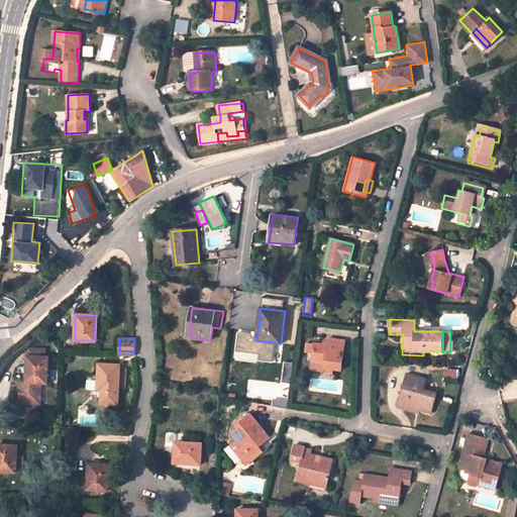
[(322,343),(314,343),(312,360),(318,362),(325,362),(324,368),(340,370),(344,340),(328,338),(327,341),(327,344),(322,343)]
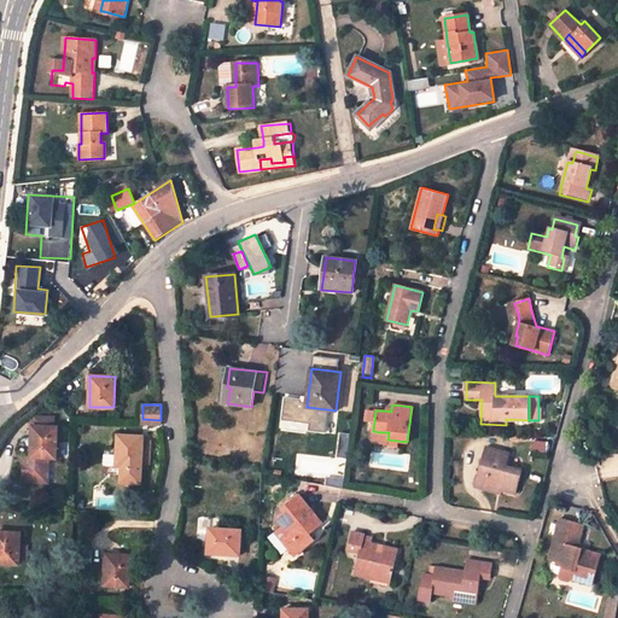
[(54,417),(35,417),(34,426),(53,426),(54,417)]
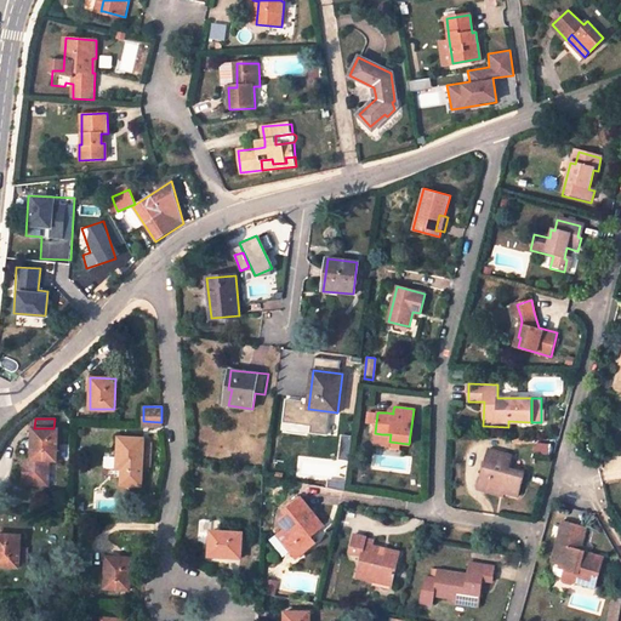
[(34,428),(32,427),(30,459),(28,459),(28,466),(23,466),(23,483),(47,484),(49,460),(56,460),(58,428),(53,428),(34,428)]
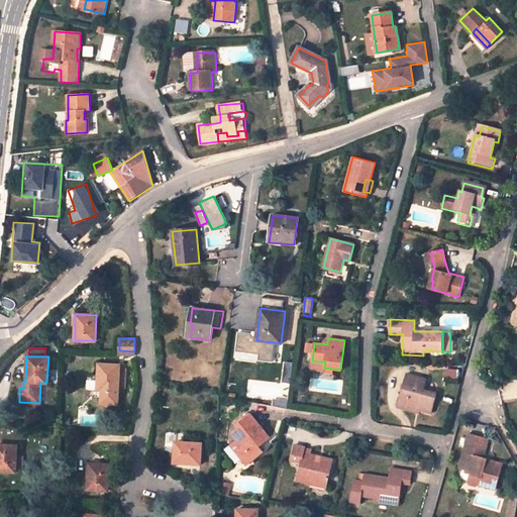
[(120,365),(99,365),(99,380),(100,380),(99,390),(103,390),(102,397),(102,403),(118,404),(119,385),(124,385),(125,374),(120,374),(120,369),(120,365)]
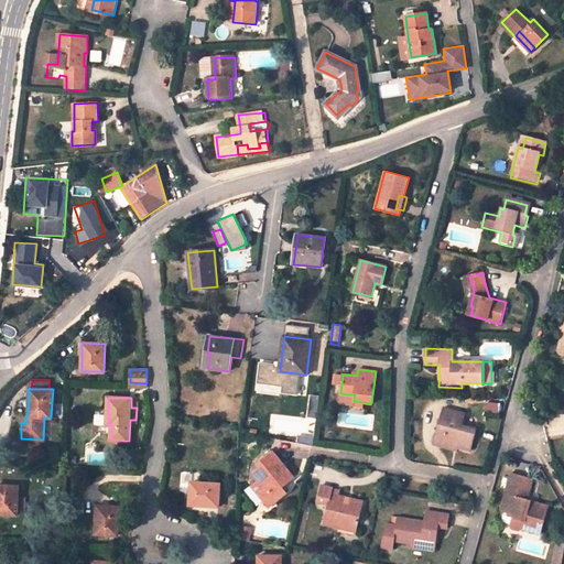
[(465,413),(444,409),(437,434),(445,436),(443,443),(458,446),(470,449),(476,429),(462,425),(465,413)]
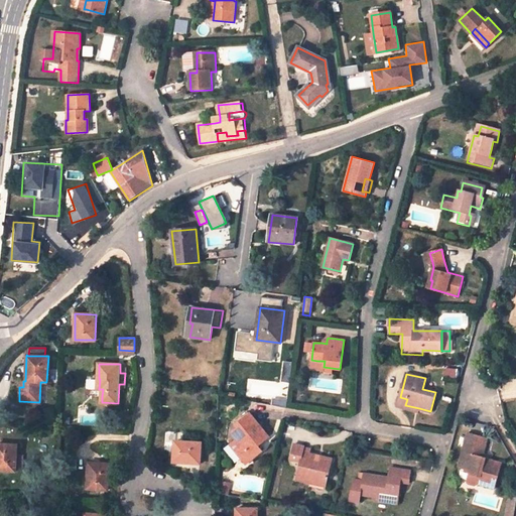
[(407,399),(400,397),(397,407),(418,412),(419,408),(405,405),(407,399)]
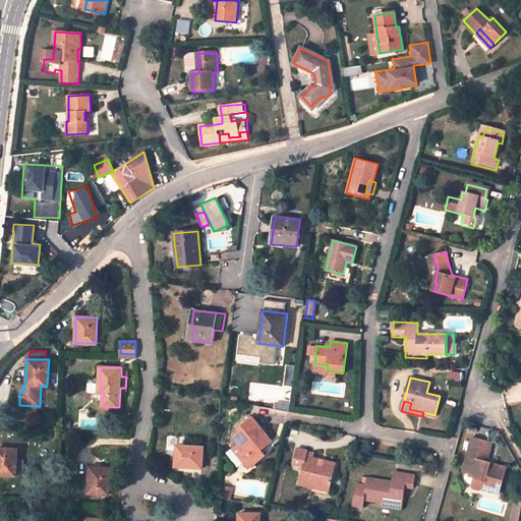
[(240,431),(233,437),(234,438),(239,444),(233,449),(248,468),(264,455),(259,450),(271,442),(252,417),(238,429),(240,431)]
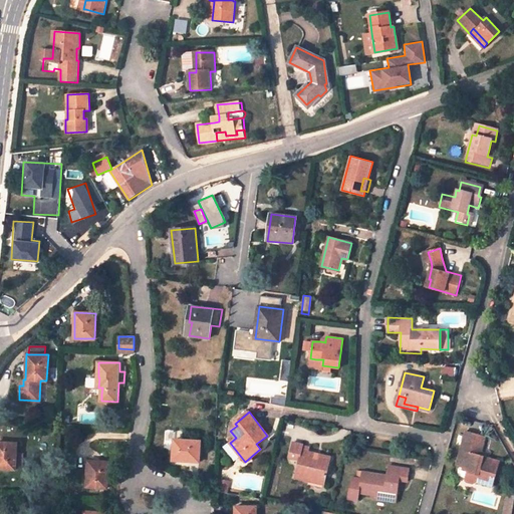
[(226,437),(230,443),(236,438),(231,432),(226,437)]
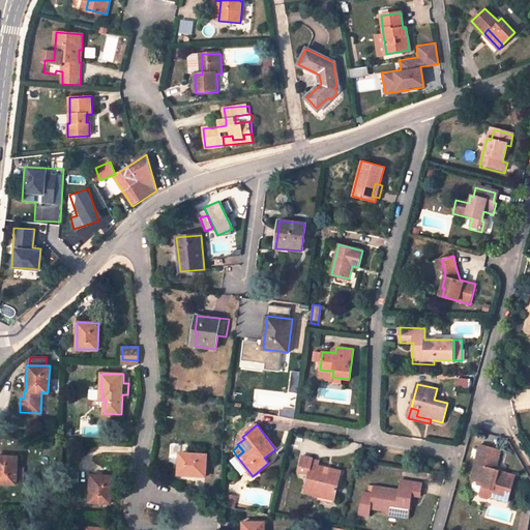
[(499,472),(495,470),(496,466),(500,450),(478,445),(470,479),(478,481),(479,488),(478,493),(480,497),(486,498),(491,498),(507,502),(514,475),(499,472)]
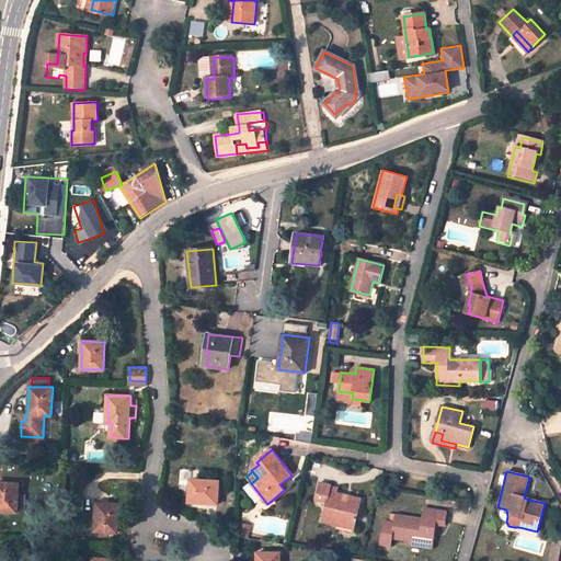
[(218,481),(190,480),(190,502),(217,504),(218,481)]
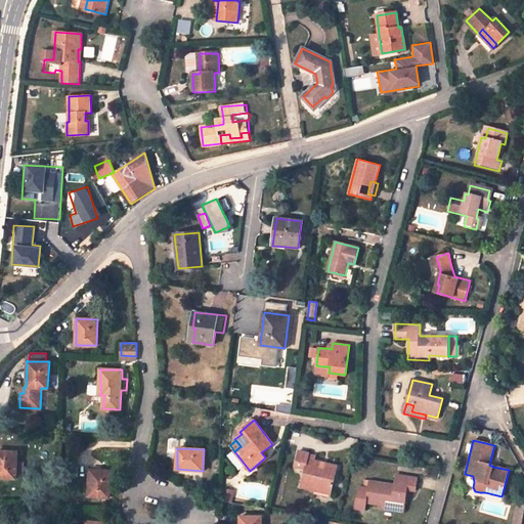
[(17,452),(0,450),(0,477),(15,478),(17,452)]
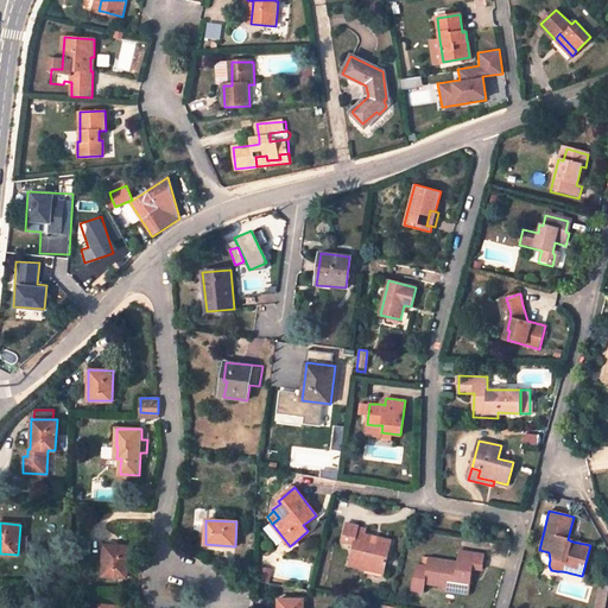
[(362,527),(347,524),(343,540),(354,543),(349,564),(382,571),(390,544),(373,540),(374,536),(361,533),(362,527)]
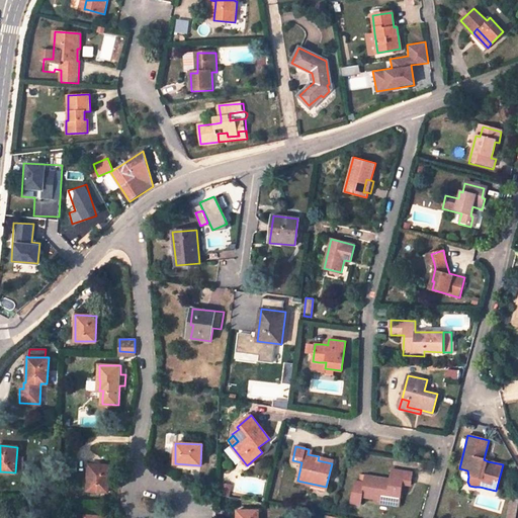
[(109,465),(88,464),(87,490),(108,491),(109,465)]
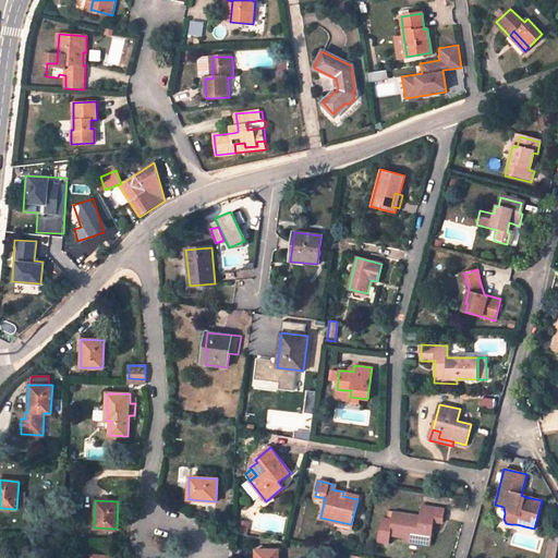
[(421,516),(395,512),(393,520),(385,518),(378,540),(389,542),(390,534),(410,536),(422,538),(423,528),(432,529),(433,520),(441,522),(444,509),(423,506),(421,516)]
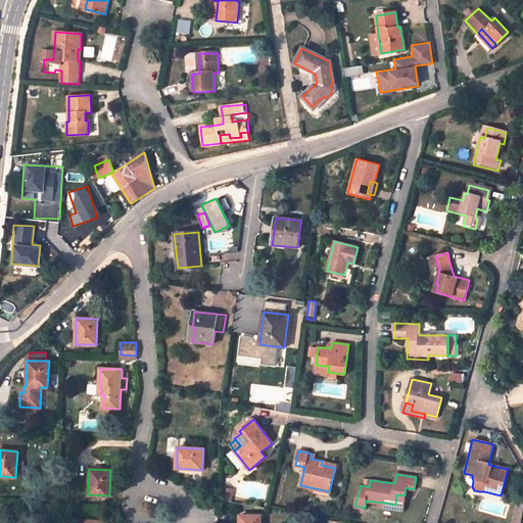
[(402,510),(405,495),(396,494),(395,505),(384,503),(383,508),(402,510)]
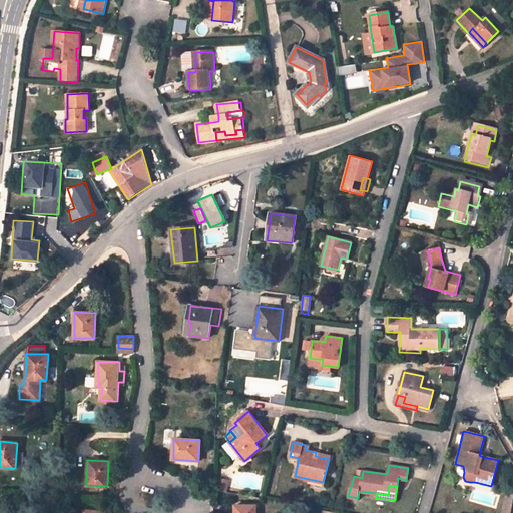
[(500,512),(510,512),(512,500),(512,492),(504,491),(500,512)]
